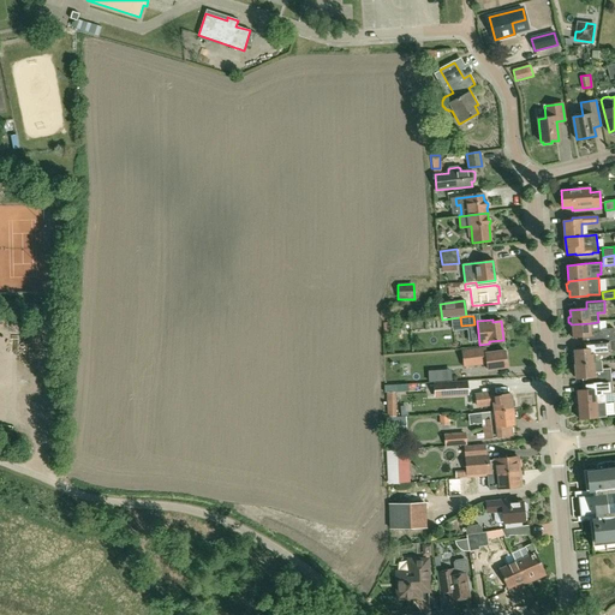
[(590,323),(571,324),(572,338),(591,336),(591,341),(614,340),(614,329),(598,330),(598,322),(590,323)]
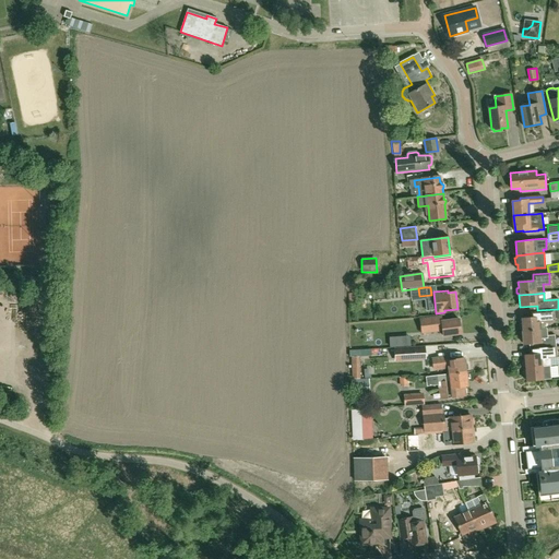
[(522,331),(547,329),(547,328),(546,328),(546,323),(555,323),(555,319),(557,319),(558,319),(558,308),(558,309),(537,310),(530,311),(530,318),(521,318),(521,324),(520,325),(520,330),(522,330),(522,331)]
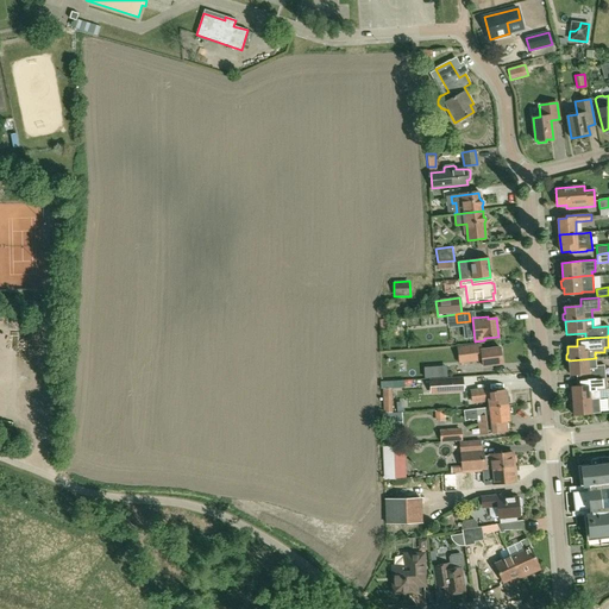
[(500,347),(482,350),(481,345),(458,349),(459,362),(469,360),(470,362),(482,360),(483,366),(502,364),(500,347)]
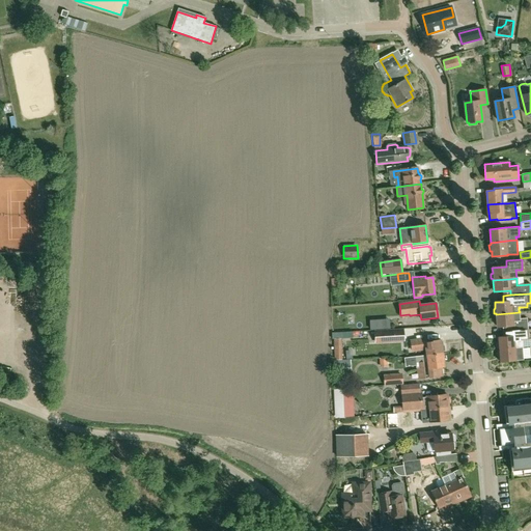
[(520,318),(520,312),(496,314),(497,327),(514,326),(515,330),(528,329),(527,318),(520,318)]
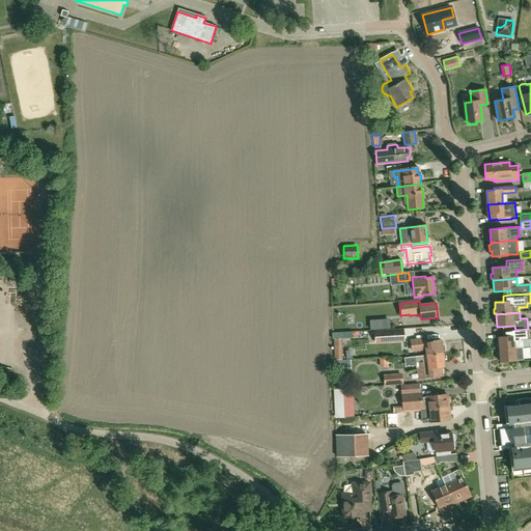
[(345,329),(353,329),(353,315),(344,316),(345,329)]
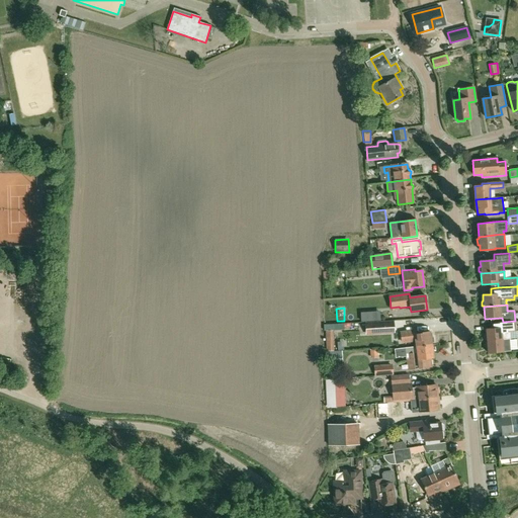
[(515,321),(503,322),(491,323),(491,329),(486,329),(486,334),(485,335),(484,336),(484,339),(485,340),(487,340),(487,341),(503,340),(510,339),(516,339),(516,338),(517,338),(517,334),(517,331),(516,331),(515,321)]
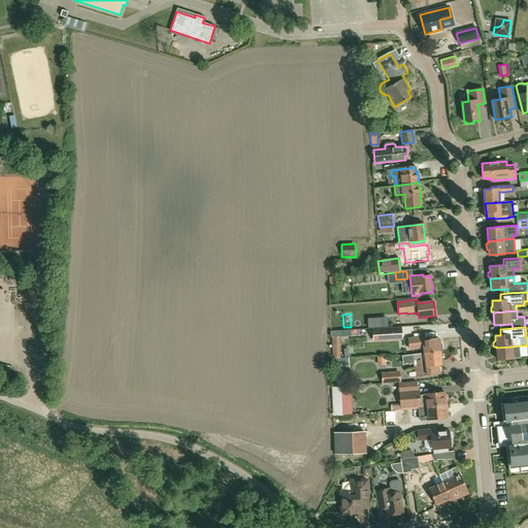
[(402,338),(402,328),(373,330),(373,340),(402,338)]
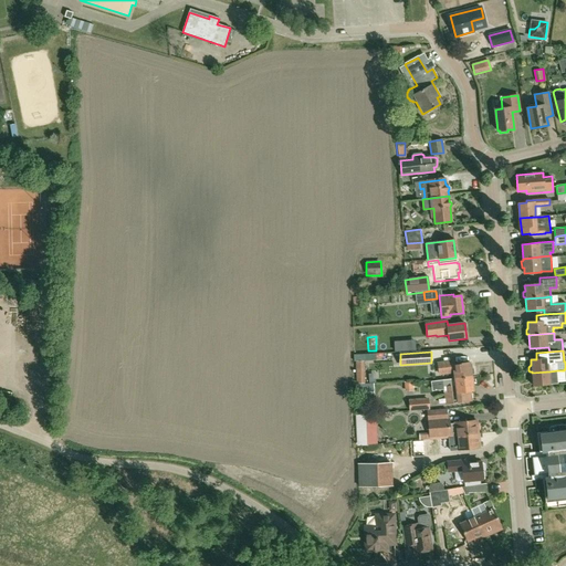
[(439,374),(454,371),(454,378),(471,376),(471,374),(474,374),(473,368),(470,368),(470,362),(453,364),(453,362),(438,363),(439,374)]
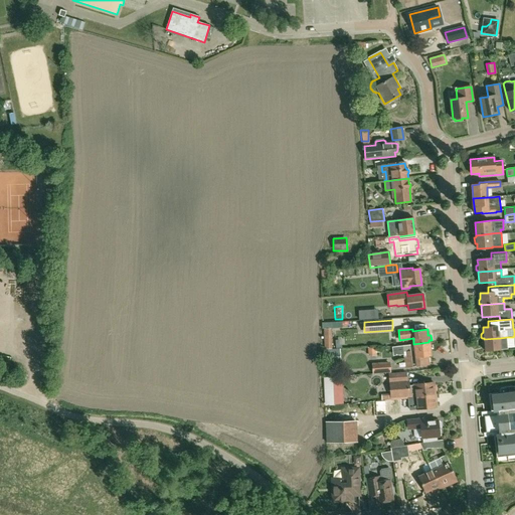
[(483,346),(484,346),(485,351),(508,349),(507,337),(500,338),(484,339),(484,340),(483,340),(482,341),(482,345),(483,346)]
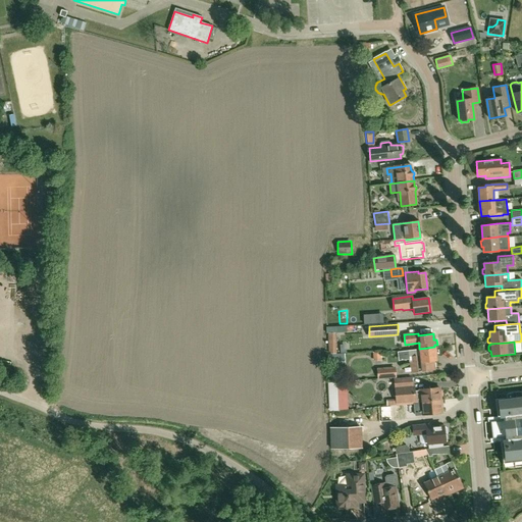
[(419,349),(419,350),(409,351),(411,372),(434,369),(433,361),(436,361),(434,347),(419,349)]
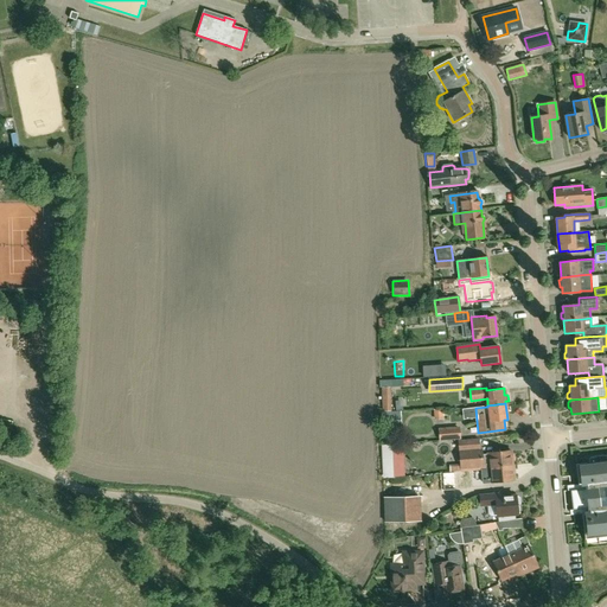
[(401,411),(382,413),(383,426),(401,425),(401,411)]
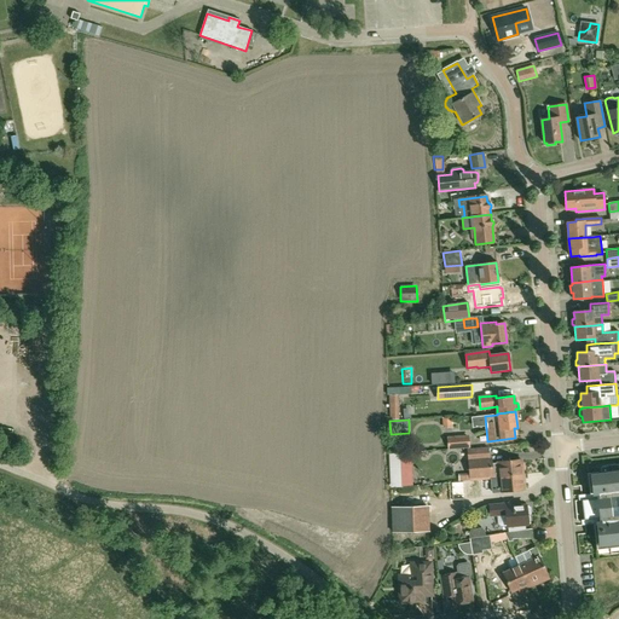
[(446,437),(447,450),(469,447),(468,435),(446,437)]
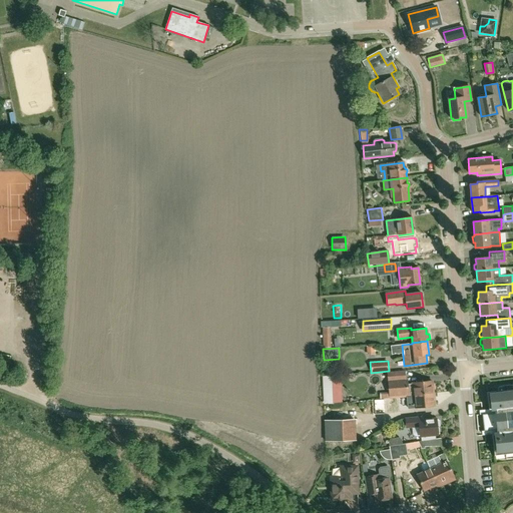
[(325,365),(323,369),(325,374),(330,374),(333,370),(331,365),(325,365)]
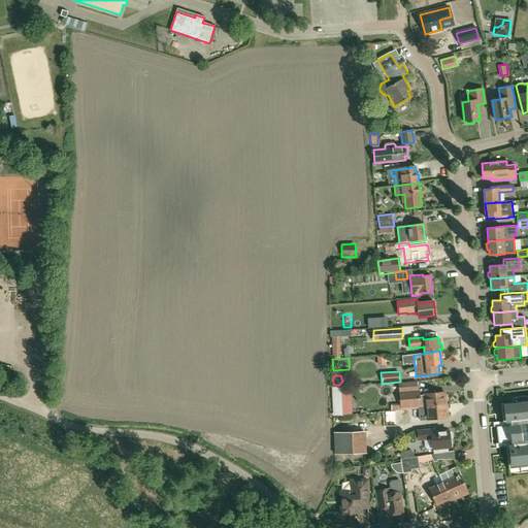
[(419,408),(426,408),(426,407),(433,406),(446,405),(444,393),(424,395),(425,396),(419,396),(419,390),(416,391),(415,383),(398,384),(401,410),(414,408),(413,407),(419,406),(419,408)]
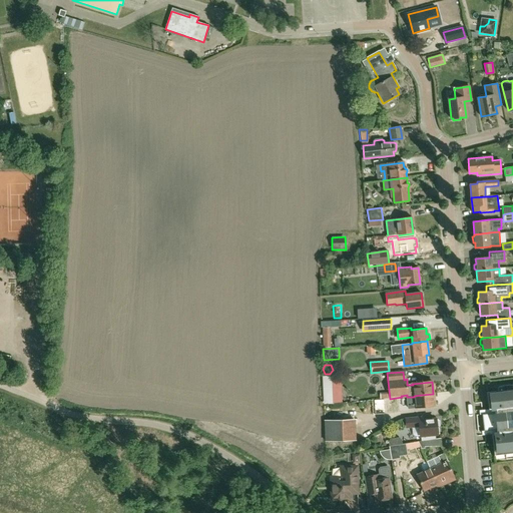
[(332,376),(323,376),(324,404),(333,404),(332,376)]
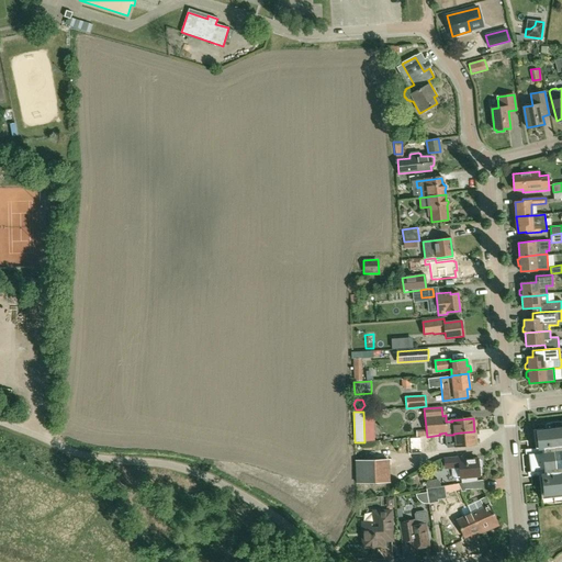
[(536,449),(536,453),(528,454),(529,463),(530,472),(538,471),(539,475),(538,475),(541,499),(553,497),(553,503),(561,502),(561,422),(554,422),(544,425),(544,428),(532,430),(535,449),(536,449)]
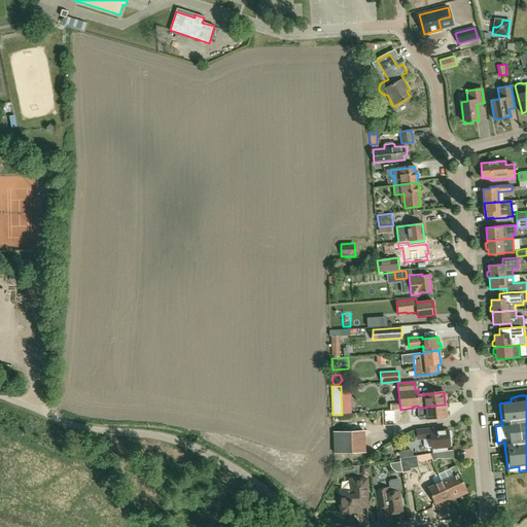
[(425,408),(426,419),(446,417),(445,405),(432,406),(425,407),(425,408)]
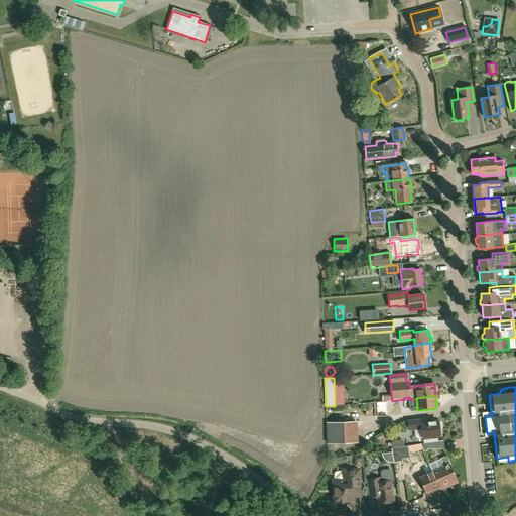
[(437,421),(427,422),(427,420),(408,421),(409,429),(414,429),(414,436),(416,438),(418,439),(422,438),(423,443),(437,441),(437,437),(439,436),(438,429),(440,429),(441,427),(441,423),(439,421),(437,422),(437,421)]
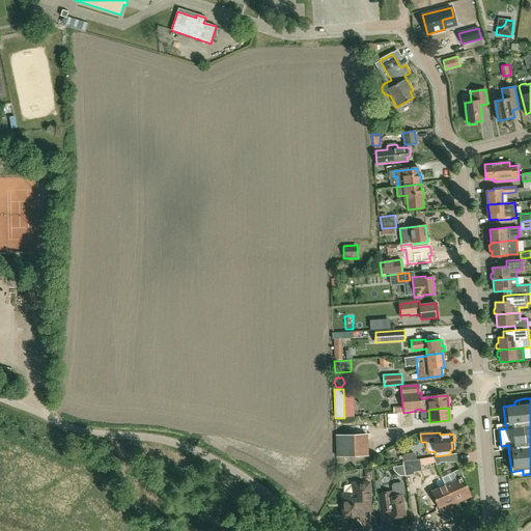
[(368,435),(359,435),(337,436),(338,457),(368,456),(368,435)]
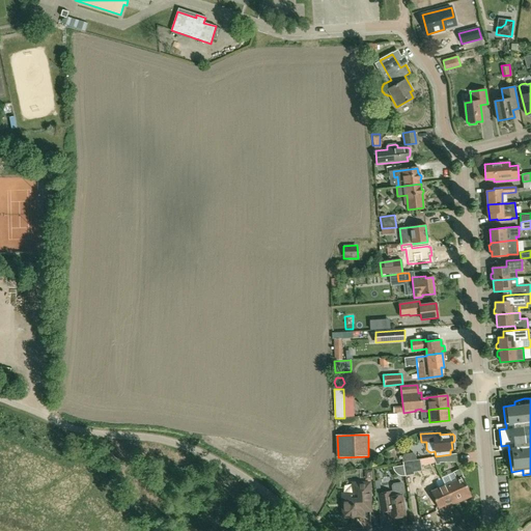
[(456,462),(456,453),(450,454),(436,456),(432,456),(436,465),(439,465),(439,463),(456,462)]
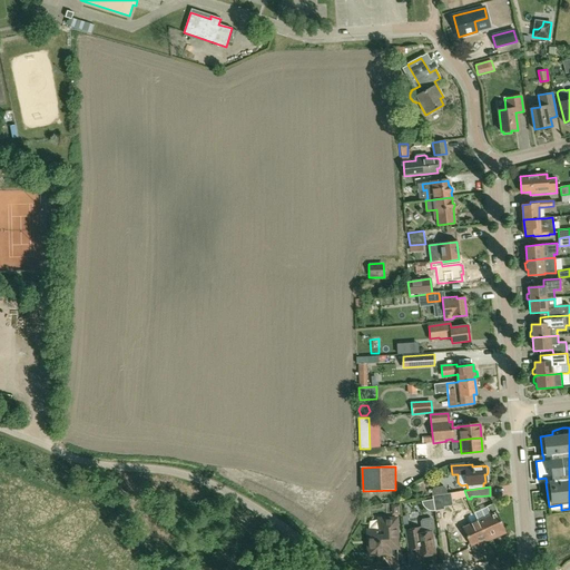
[(450,493),(432,497),(433,500),(443,499),(444,507),(452,505),(450,493)]
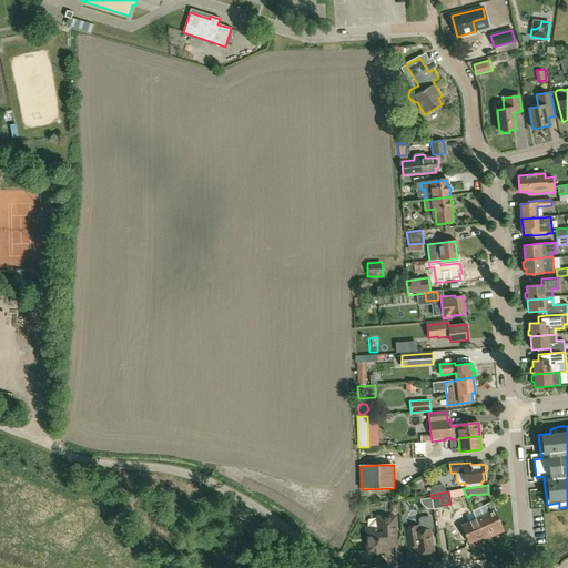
[(488,513),(476,518),(480,528),(482,527),(486,536),(493,533),(494,534),(496,535),(501,533),(501,530),(501,528),(503,528),(495,510),(496,510),(492,501),(484,505),(488,513)]
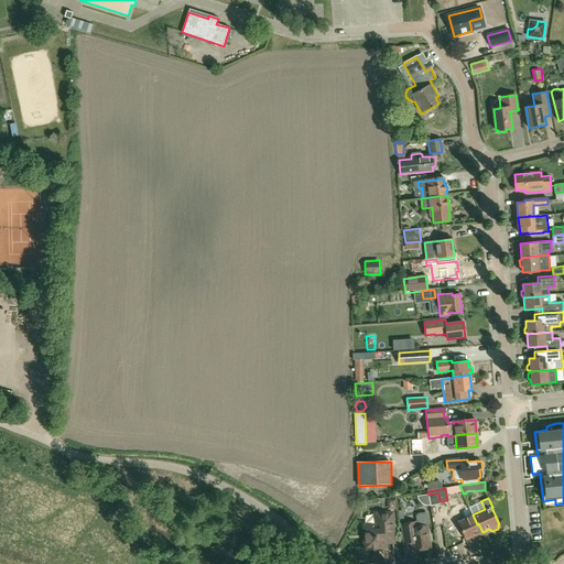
[(464,511),(461,512),(459,508),(454,511),(458,521),(457,522),(465,540),(472,537),(473,539),(475,539),(480,537),(481,534),(480,532),(483,532),(478,523),(477,524),(473,514),(467,518),(464,511)]
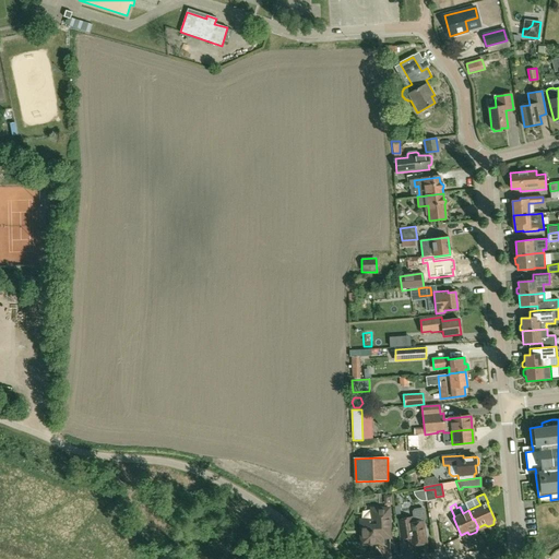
[(371,521),(360,521),(361,545),(382,544),(382,537),(390,537),(389,509),(371,510),(371,521)]
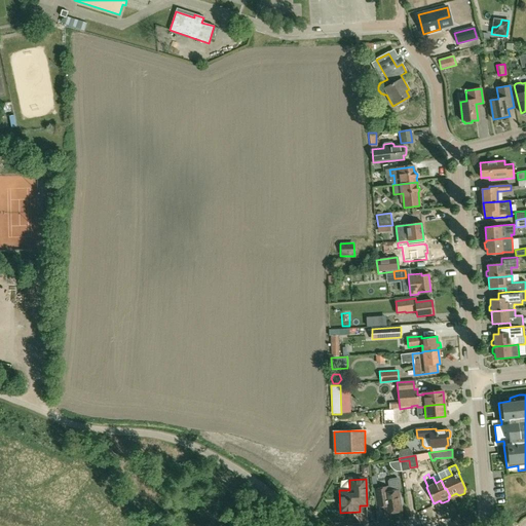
[(388,482),(389,489),(385,489),(385,488),(375,489),(377,508),(384,506),(385,514),(401,512),(400,505),(402,504),(403,503),(402,498),(400,497),(399,497),(398,490),(399,489),(400,488),(399,480),(398,479),(389,480),(388,482)]
